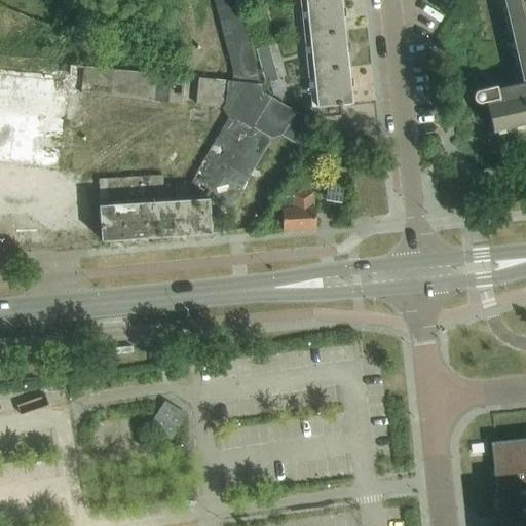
[(240,0),(216,0),(219,9),(241,3),(240,0)]
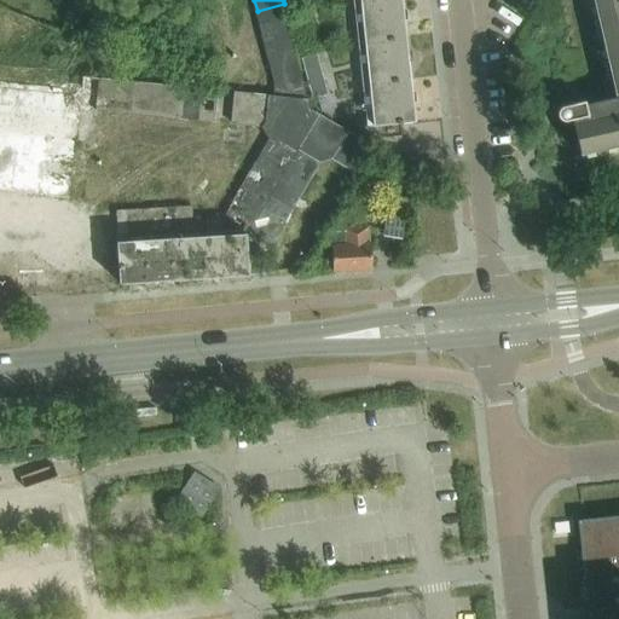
[(401,0),(360,0),(364,35),(405,30),(401,0)]
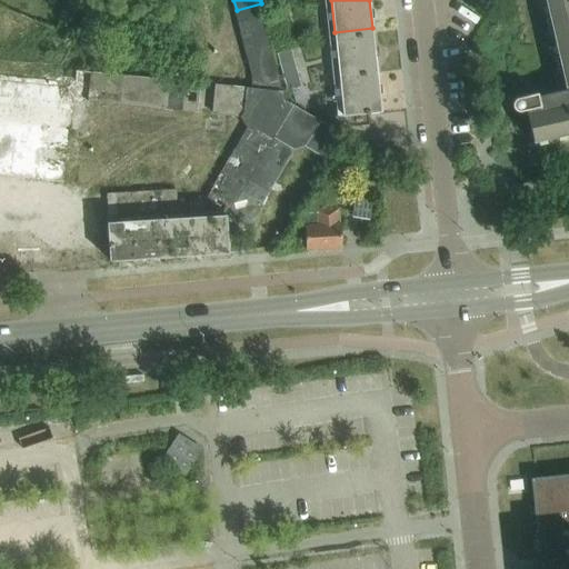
[(568,0),(545,0),(567,90),(539,97),(538,92),(517,98),(516,98),(515,99),(513,101),(512,101),(512,103),(512,105),(512,106),(512,107),(513,108),(513,109),(515,110),(516,110),(517,111),(519,111),(520,111),(526,110),(533,142),(568,133),(568,0)]
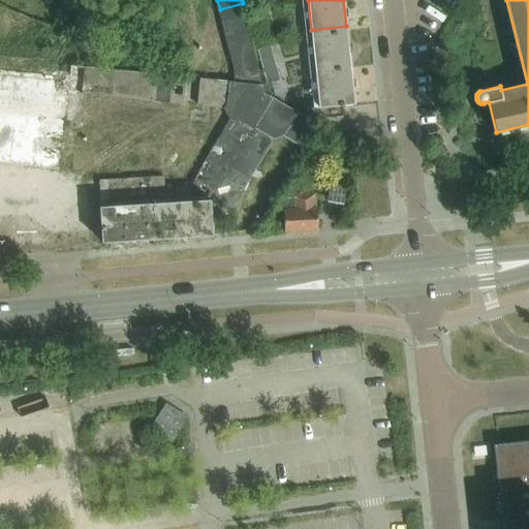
[(243,3),(220,9),(223,21),(246,16),(243,3)]
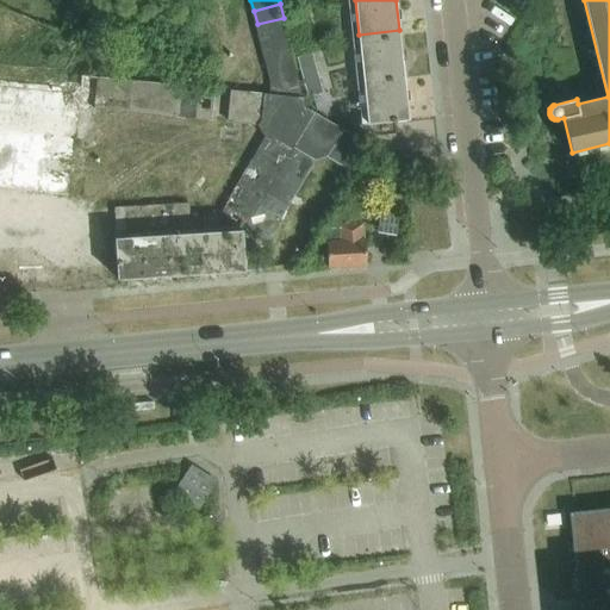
[(284,18),(257,24),(261,38),(287,31),(284,18)]
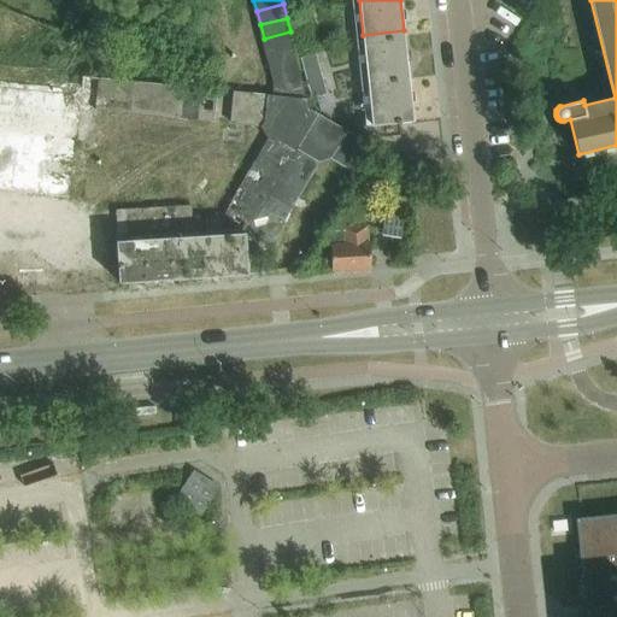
[(404,30),(363,35),(368,78),(409,74),(404,30)]
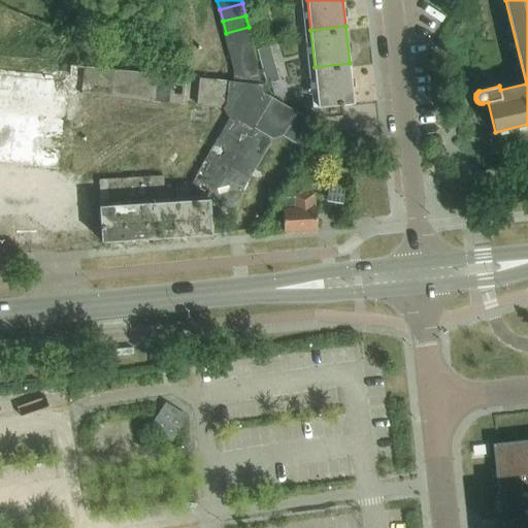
[(249,27),(226,33),(230,45),(252,39),(249,27)]
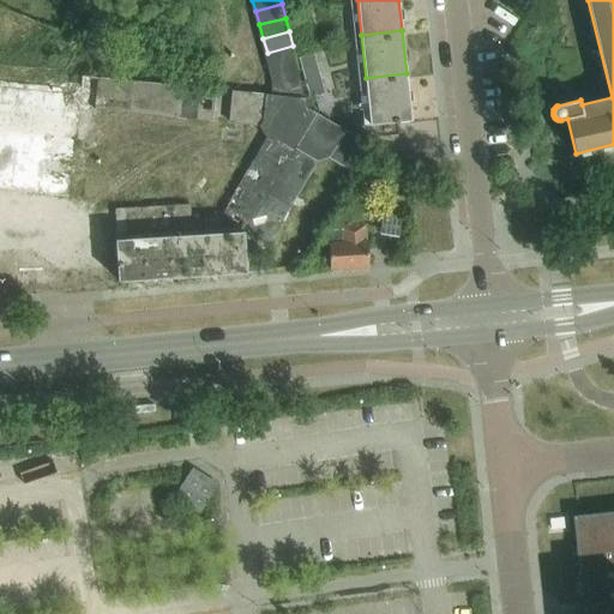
[(293,46),(268,53),(271,66),(296,60),(293,46)]
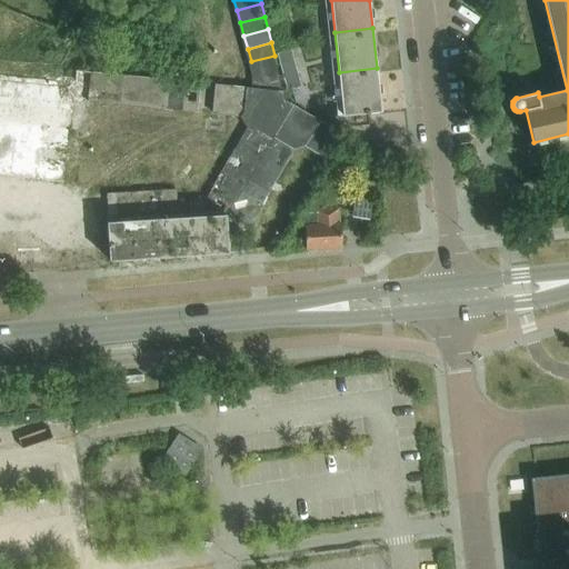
[(279,63),(293,59),(290,50),(277,55),(279,63)]
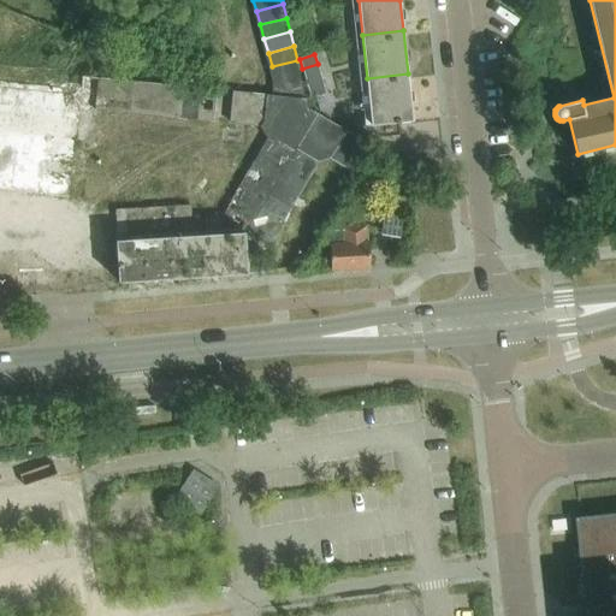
[(276,81),(301,75),(297,60),(272,66),(276,81)]
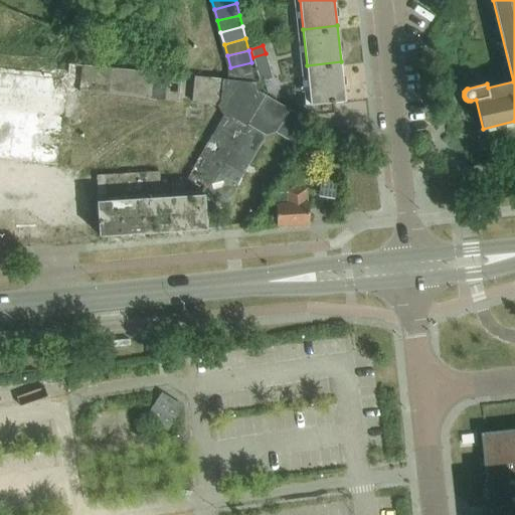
[(255,65),(268,62),(266,53),(252,57),(255,65)]
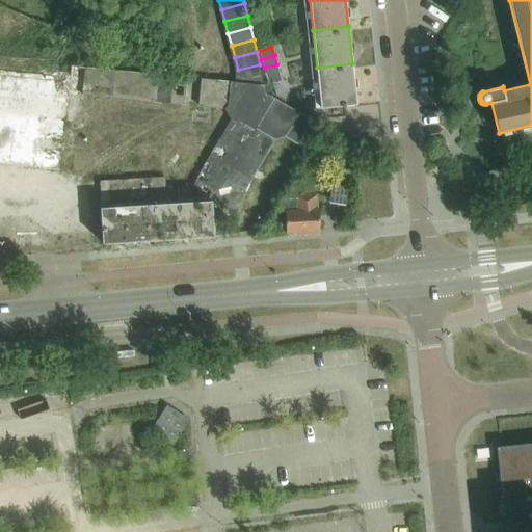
[(352,63),(317,68),(321,108),(356,105),(352,63)]
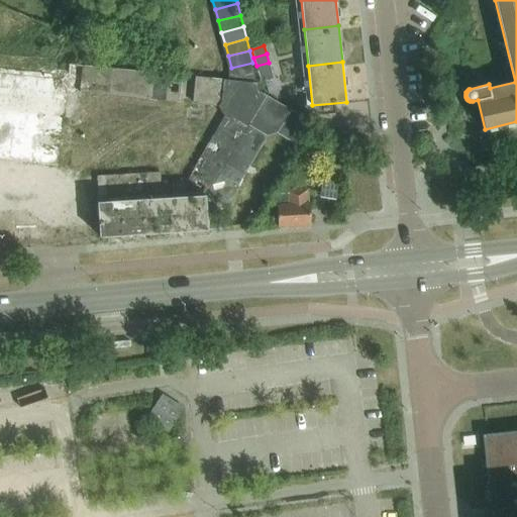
[(231,68),(234,80),(261,92),(252,63),(231,68)]
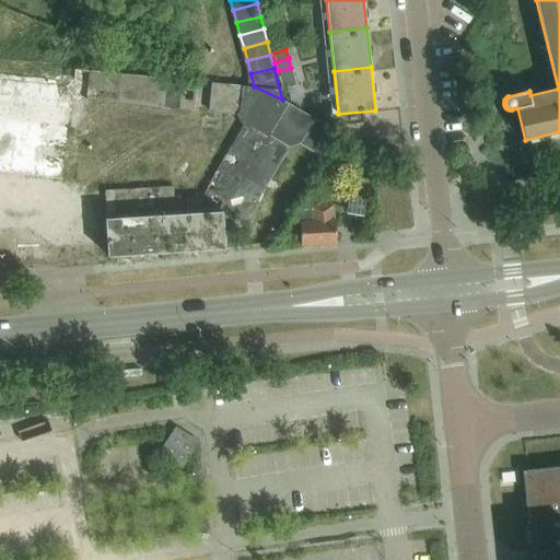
[(280,80),(293,77),(291,68),(278,71),(280,80)]
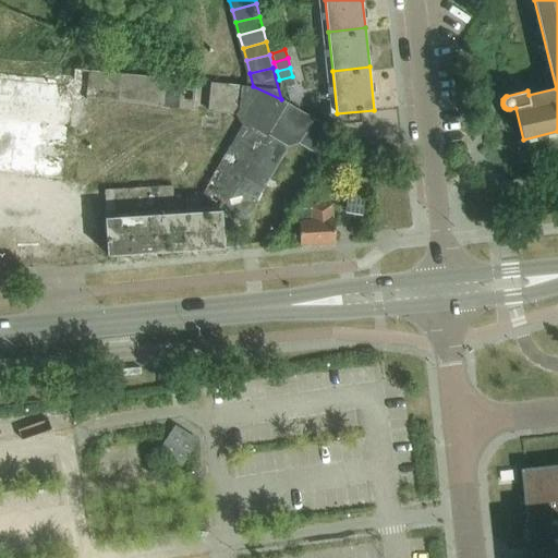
[(88,100),(104,101),(107,72),(92,71),(88,100)]
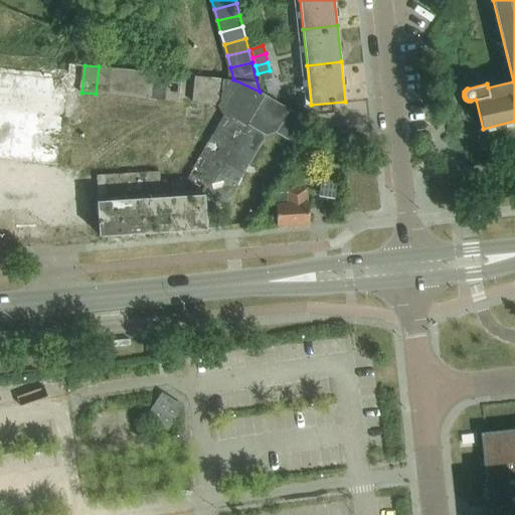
[(96,94),(110,96),(113,68),(99,66),(96,94)]
